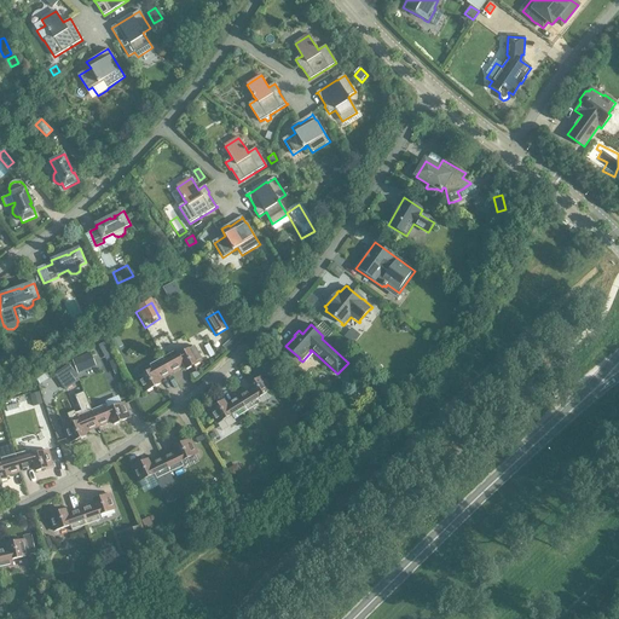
[(117,336),(110,340),(114,347),(121,343),(117,336)]
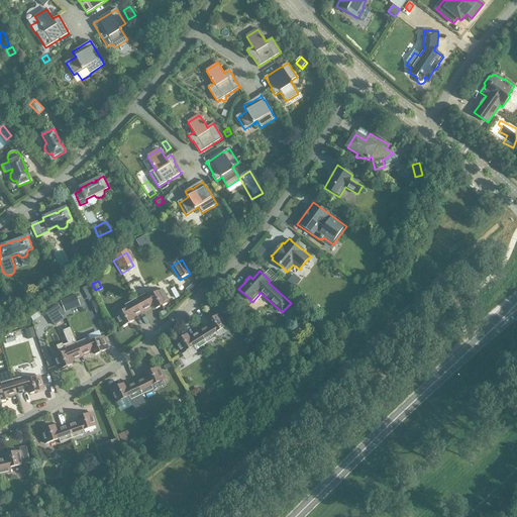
[(88,285),(83,288),(86,294),(92,292),(88,285)]
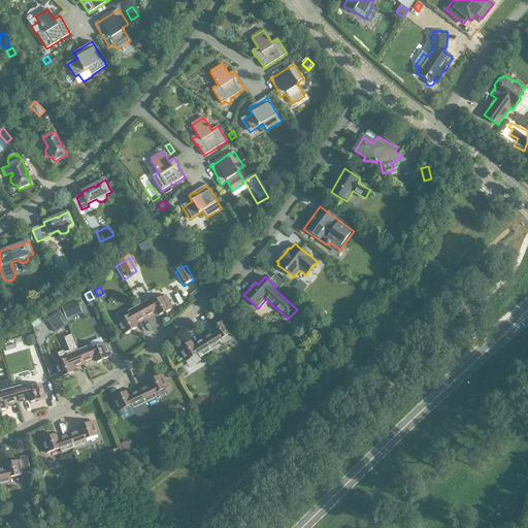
[(151,299),(139,305),(146,319),(158,312),(159,316),(172,308),(165,296),(153,303),(151,299)]
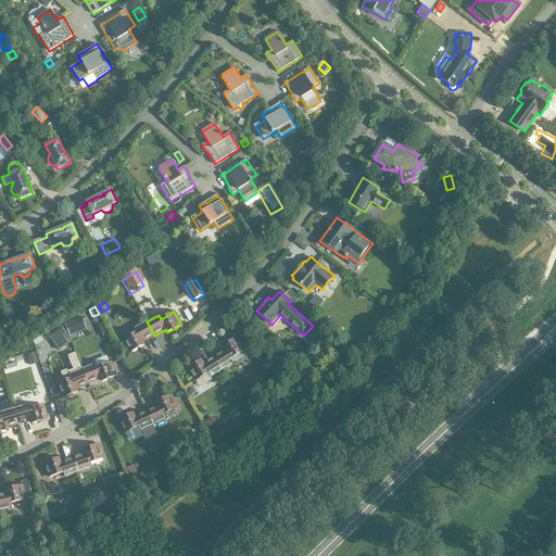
[(83,316),(65,323),(70,336),(84,330),(83,327),(86,326),(83,316)]
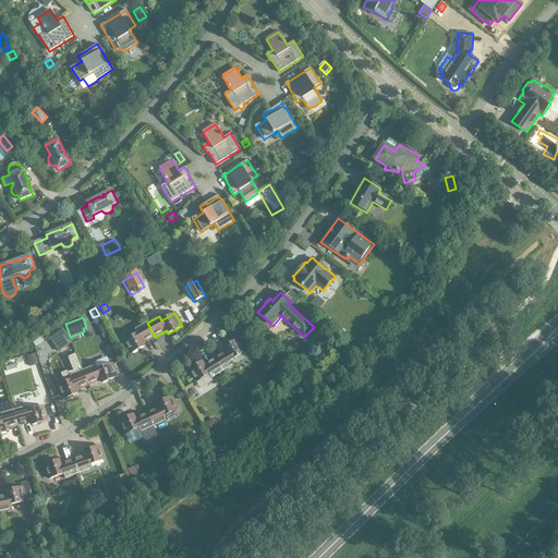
[(155,337),(147,323),(134,329),(136,334),(123,341),(131,354),(144,347),(143,343),(155,337)]
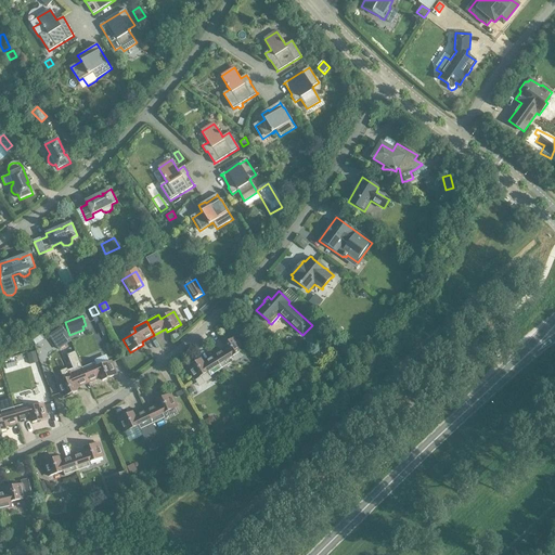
[(65,327),(50,337),(59,351),(72,343),(65,327)]
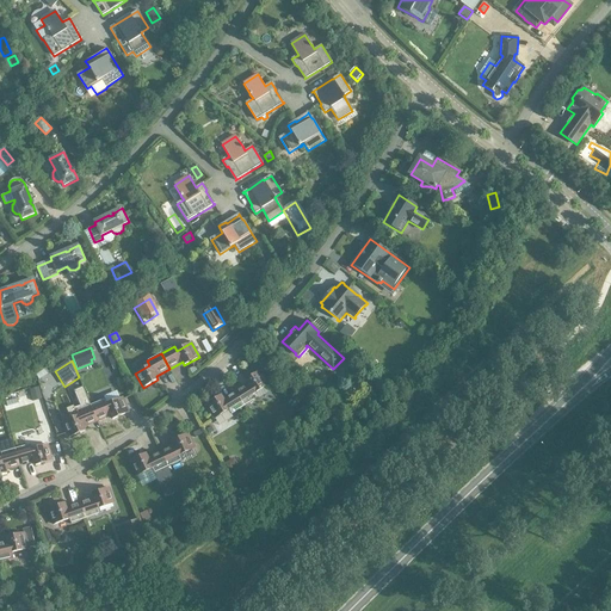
[(248,384),(235,392),(245,407),(258,399),(255,394),(269,386),(260,371),(246,381),(248,384)]
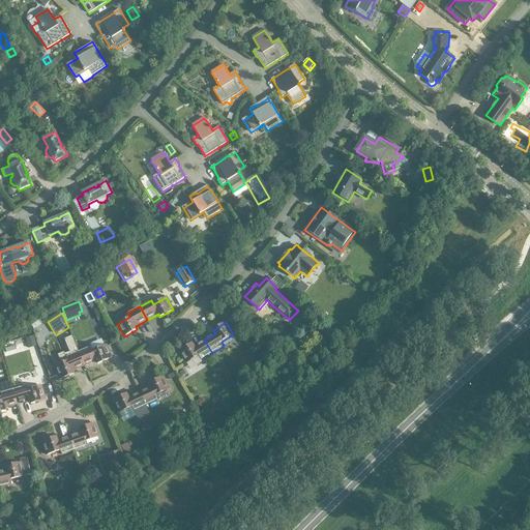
[(80,332),(71,335),(85,365),(96,360),(97,363),(111,358),(106,345),(92,351),(91,346),(86,348),(80,332)]
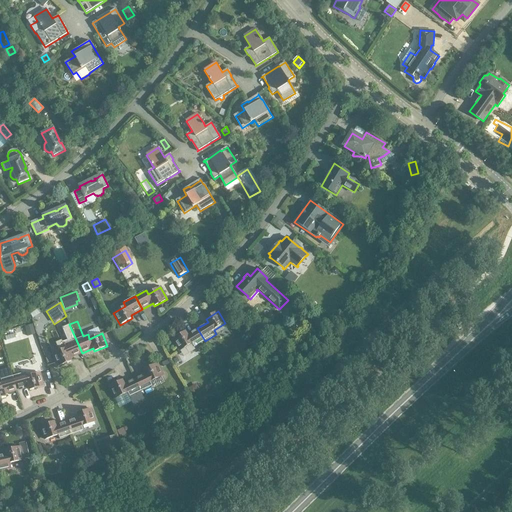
[(33,324),(25,326),(27,336),(36,334),(33,324)]
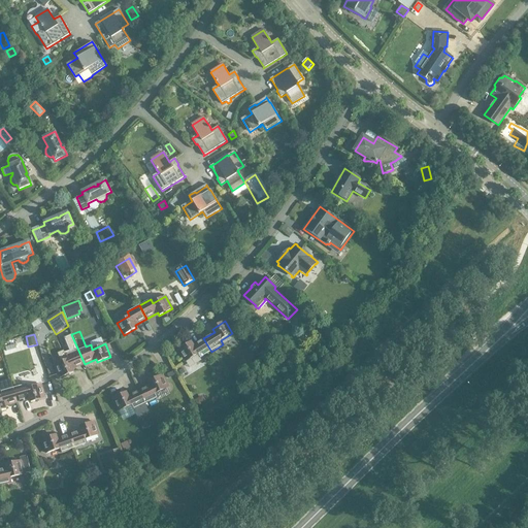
[(85,364),(71,334),(64,337),(70,353),(66,355),(60,358),(62,362),(55,365),(60,377),(73,372),(72,369),(85,364)]
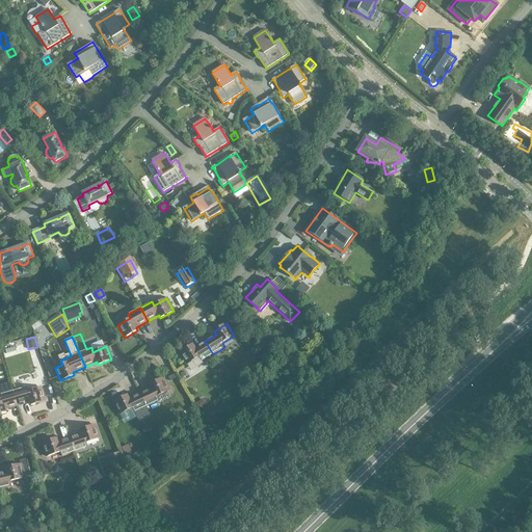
[(192,345),(180,353),(187,365),(190,370),(203,363),(202,362),(213,354),(205,341),(194,348),(192,345)]
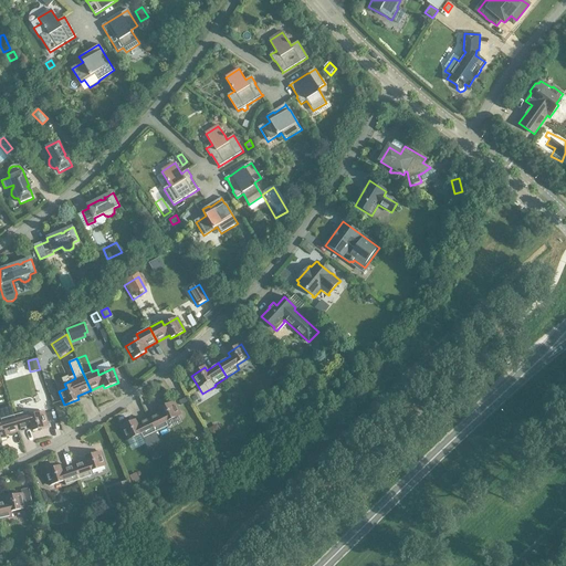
[(161,412),(149,418),(156,433),(169,427),(167,422),(180,416),(174,402),(159,409),(161,412)]
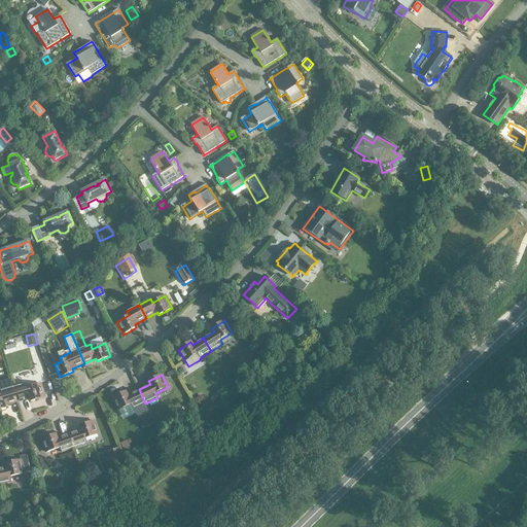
[(0,389),(2,395),(0,395),(0,410),(6,409),(5,406),(18,401),(13,387),(11,380),(0,382),(0,389)]
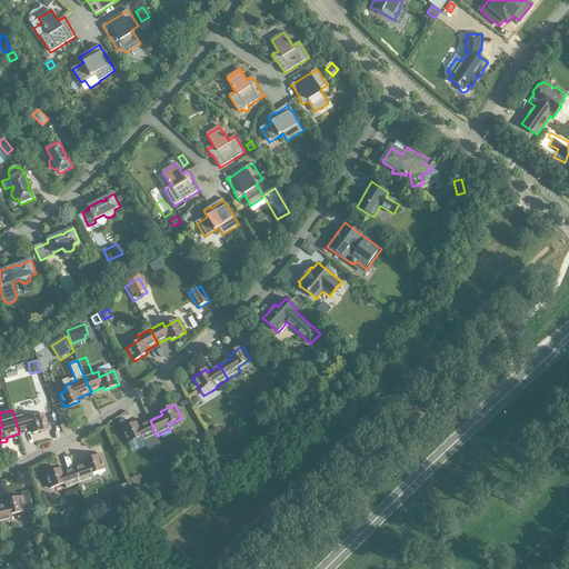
[(28,413),(15,418),(19,433),(32,430),(33,433),(48,429),(45,415),(30,419),(28,413)]
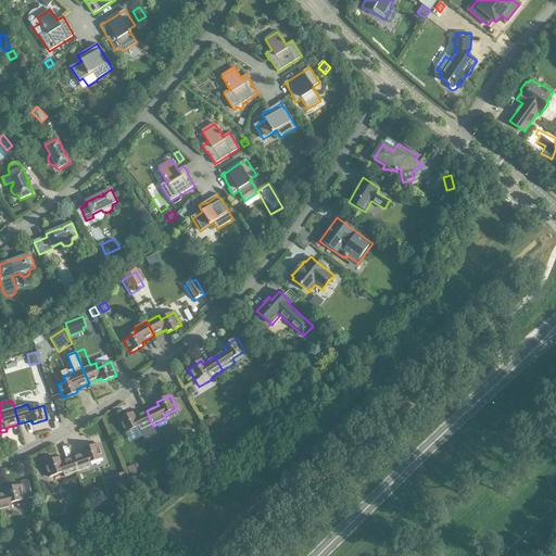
[(133,414),(118,420),(125,433),(138,427),(151,452),(163,446),(153,426),(147,411),(134,417),(133,414)]
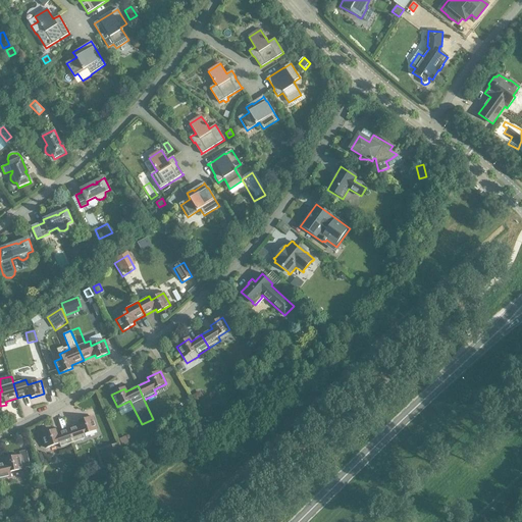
[(200,392),(193,397),(196,402),(203,397),(200,392)]
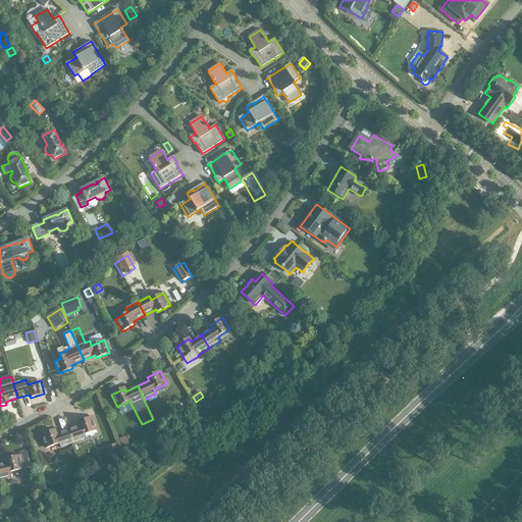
[(80,425),(67,429),(72,444),(86,439),(84,434),(97,430),(93,417),(79,422),(80,425)]
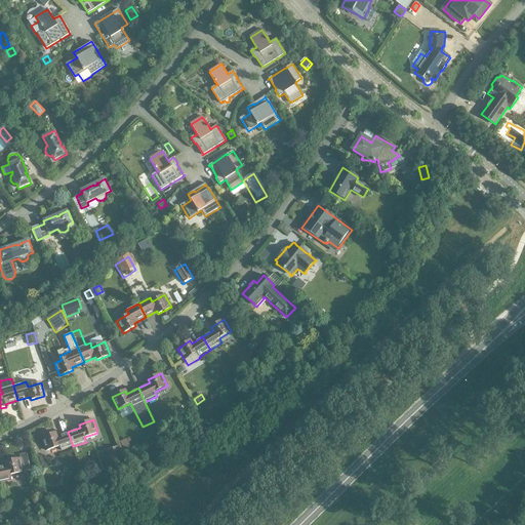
[(73,446),(68,432),(56,436),(55,433),(41,438),(46,451),(59,446),(61,450),(73,446)]
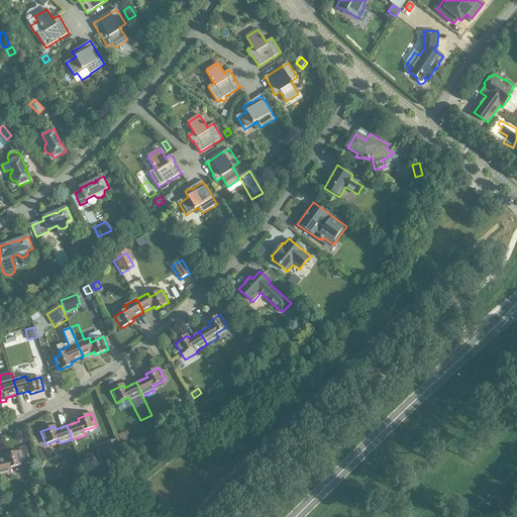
[(125,432),(118,436),(124,445),(130,442),(125,432)]
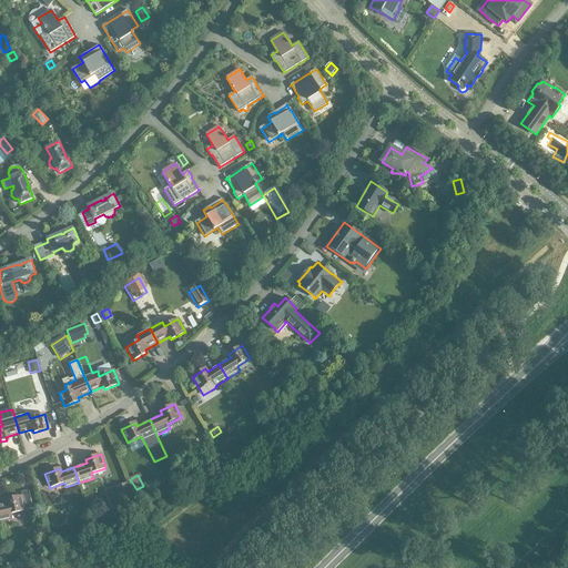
[(128,484),(117,488),(121,500),(132,496),(128,484)]
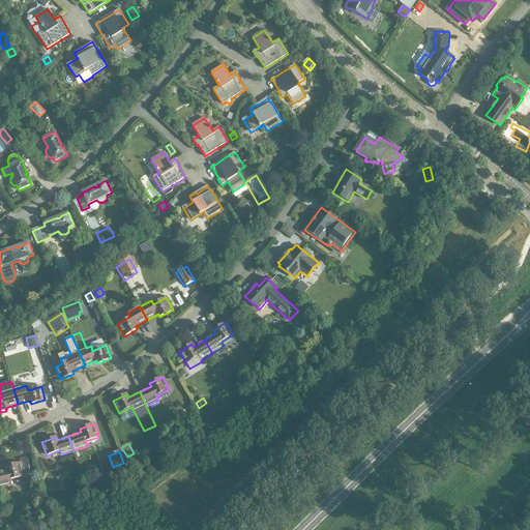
[(7,469),(0,470),(0,487),(11,484),(10,479),(31,475),(28,461),(6,466),(7,469)]
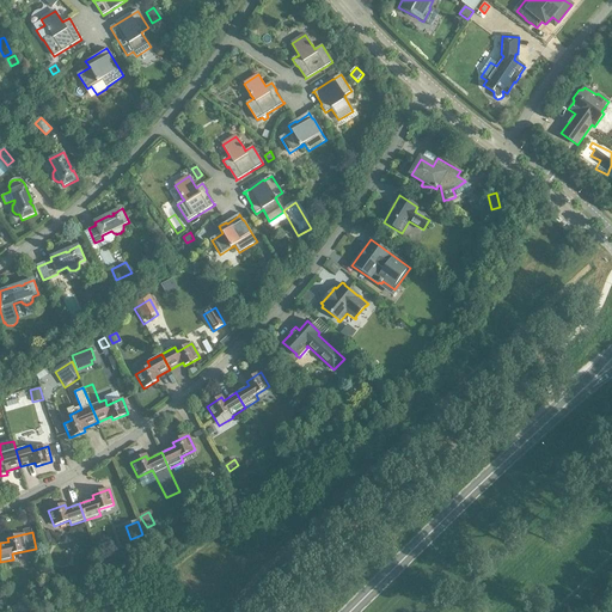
[(49,532),(42,534),(46,544),(53,542),(49,532)]
